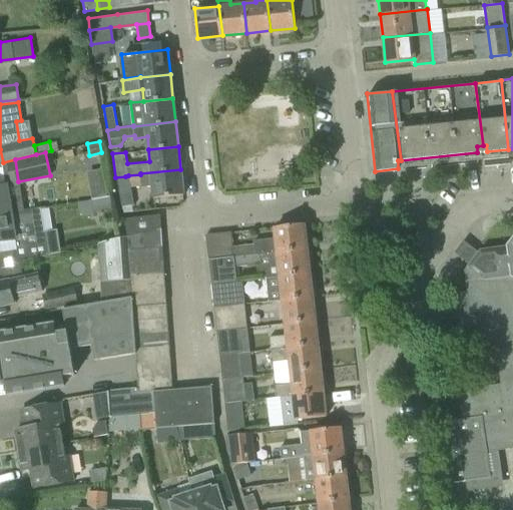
[(103,166),(89,168),(94,195),(108,192),(103,166)]
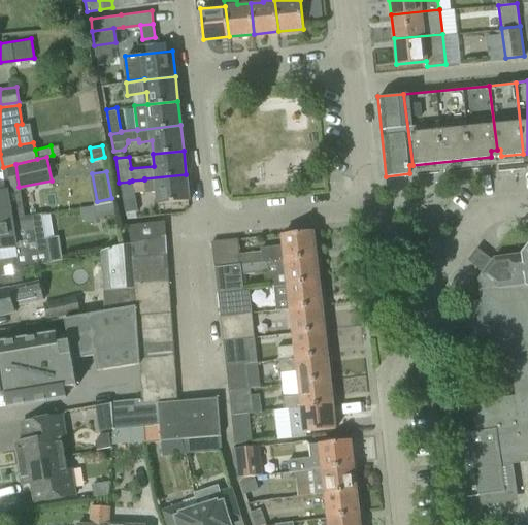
[(144,178),(144,179),(145,191),(157,190),(159,203),(189,199),(186,174),(144,178)]
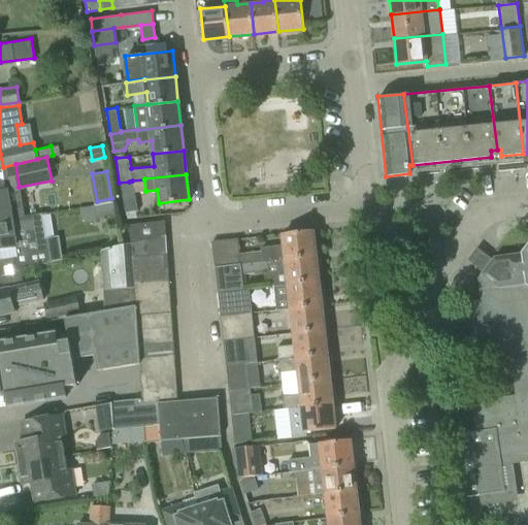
[(129,182),(119,183),(121,194),(125,211),(139,208),(136,192),(135,192),(132,181),(129,182)]
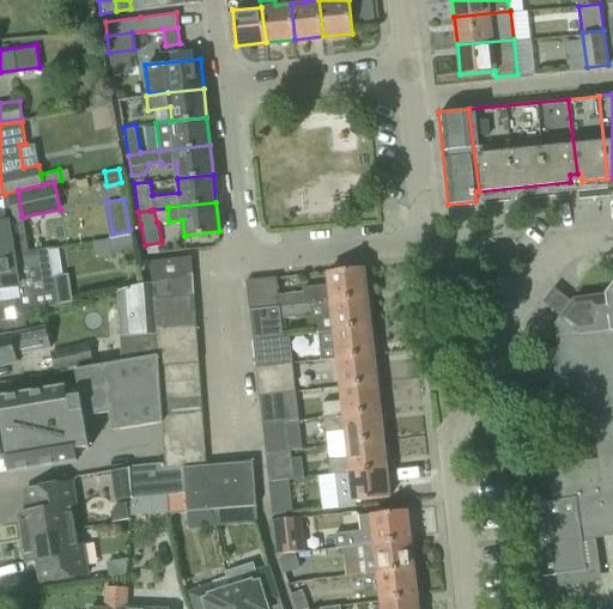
[(0,220),(0,253),(28,249),(22,217),(0,220)]
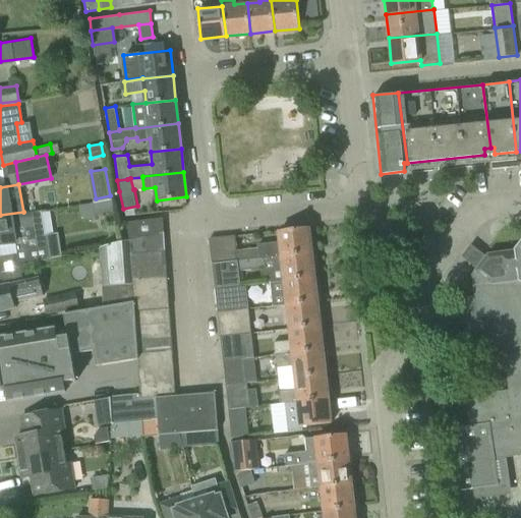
[(113,198),(94,202),(96,213),(115,210),(113,198)]
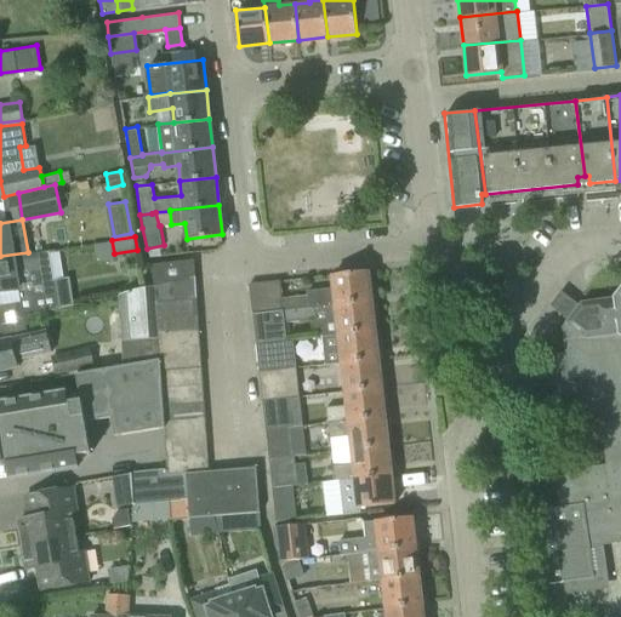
[(28,252),(0,256),(0,291),(21,289),(24,314),(58,306),(49,249),(28,252)]
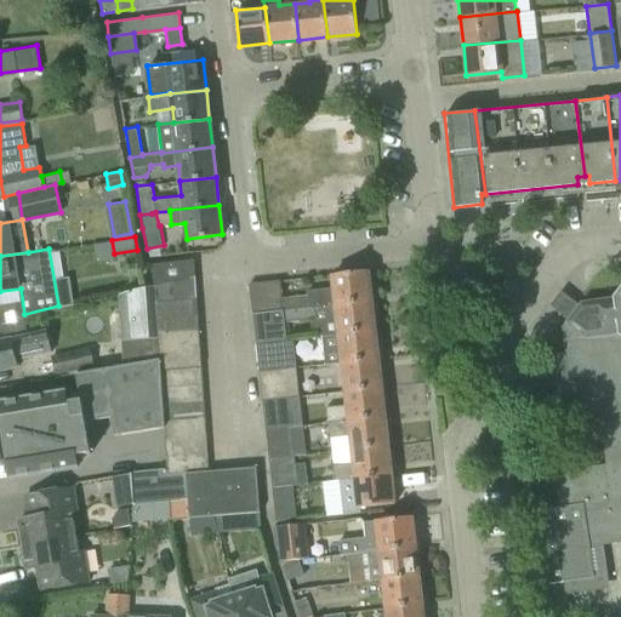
[(149,263),(154,285),(194,275),(193,258),(169,260),(149,263)]
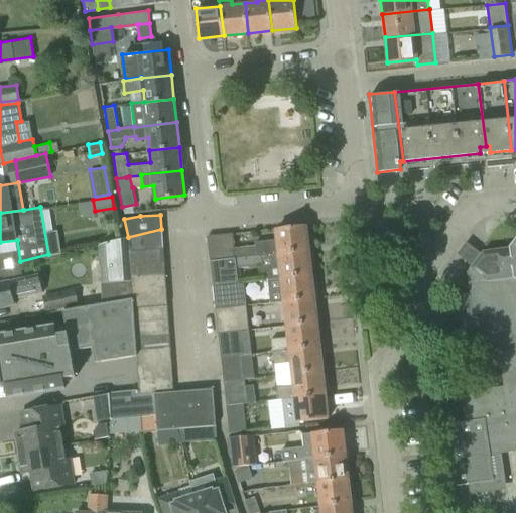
[(256,254),(308,248),(305,224),(276,227),(277,238),(255,240),(256,254)]
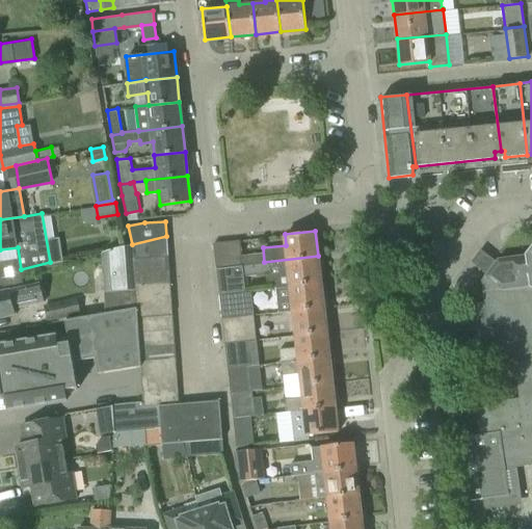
[(135,286),(134,271),(133,257),(168,255),(166,236),(132,244),(102,252),(105,291),(135,289),(135,286)]
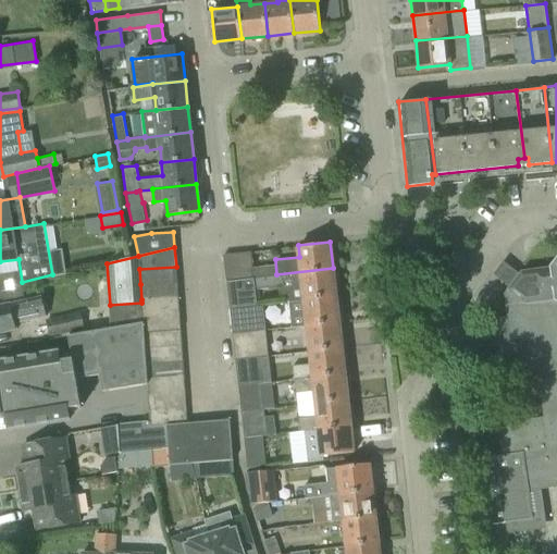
[(225,280),(252,277),(250,250),(223,253),(225,280)]
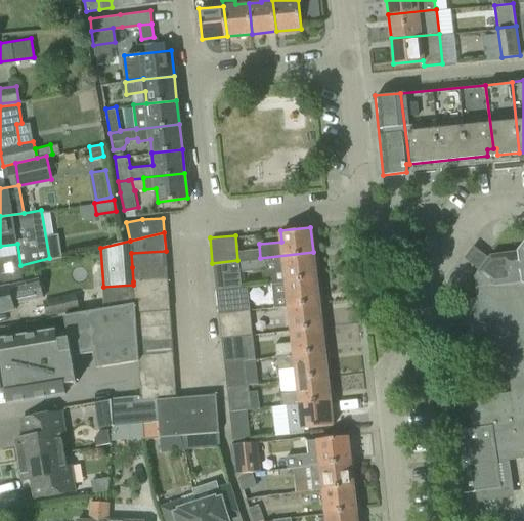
[(523,241),(517,250),(490,254),(488,256),(486,254),(477,267),(479,268),(474,275),(477,297),(466,298),(463,303),(469,353),(493,350),(496,375),(509,374),(511,391),(481,395),(470,408),(472,426),(454,429),(463,491),(501,486),(497,460),(509,459),(508,448),(523,445),(523,241)]
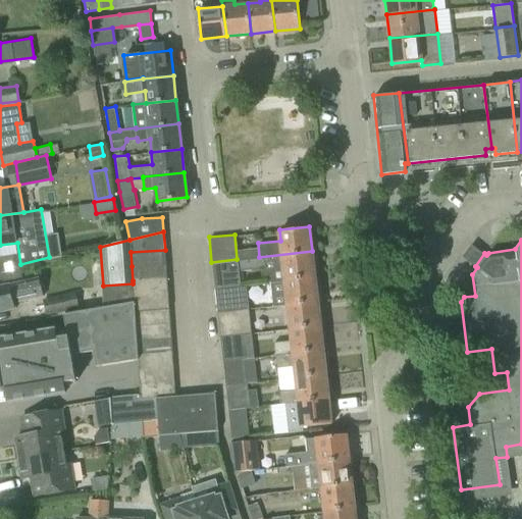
[(131,252),(132,266),(166,264),(165,250),(131,252)]
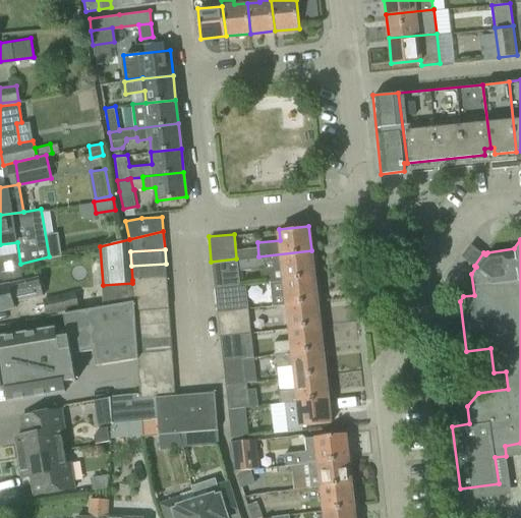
[(311,250),(264,255),(265,268),(266,281),(270,280),(314,276),(311,250)]
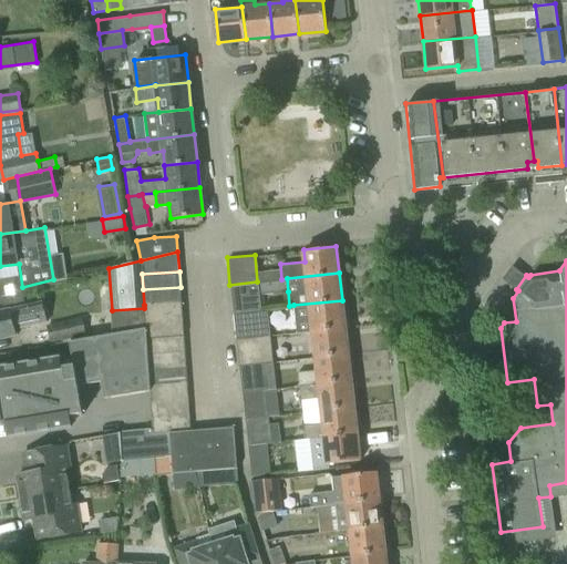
[(257,282),(229,285),(229,287),(233,311),(260,309),(259,294),(274,293),(272,280),(257,282)]
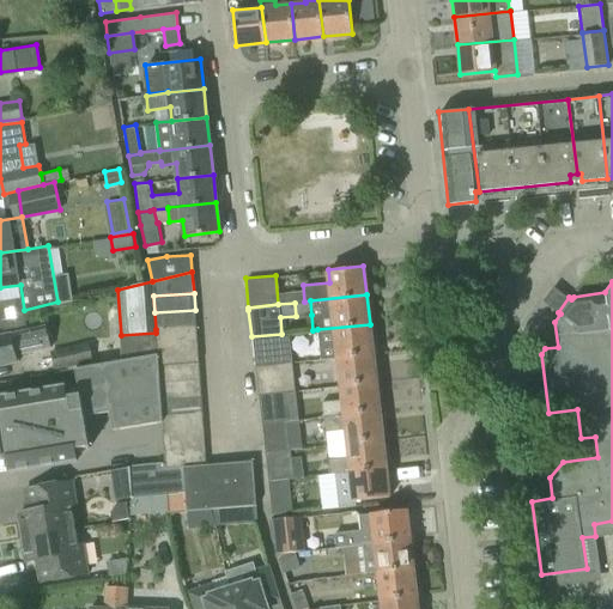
[(155,312),(156,329),(196,327),(195,310),(155,312)]
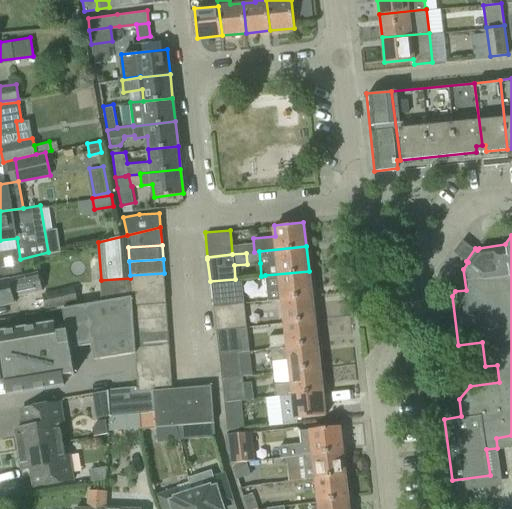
[(309,271),(265,275),(267,299),(281,297),(311,294),(309,271)]
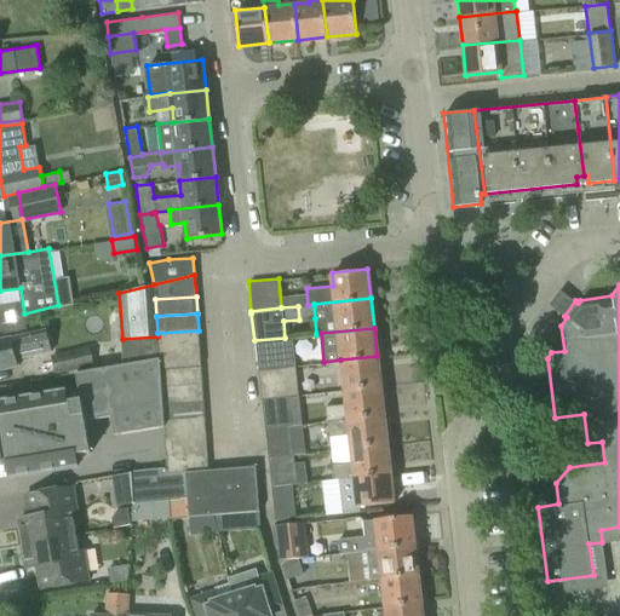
[(16,357),(50,350),(45,329),(10,338),(10,337),(0,338),(0,368),(18,364),(16,357)]
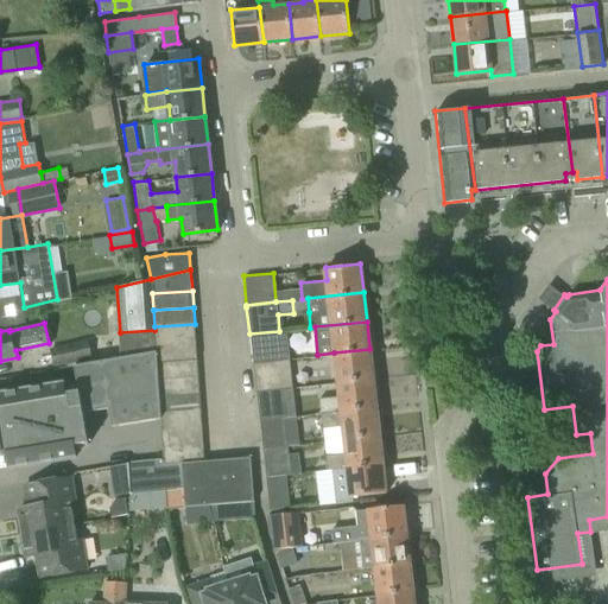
[(154,326),(154,330),(156,344),(196,341),(195,324),(154,326)]
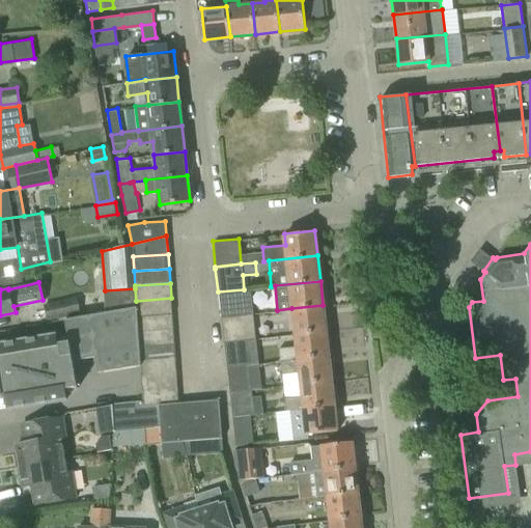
[(218,292),(221,316),(253,312),(250,288),(244,289),(218,292)]
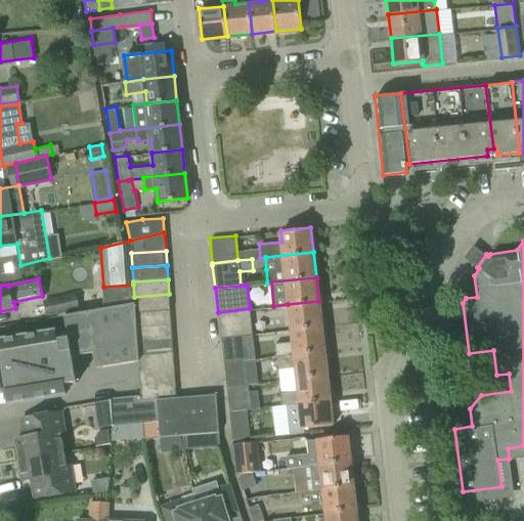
[(42,300),(45,315),(79,307),(76,292),(42,300)]
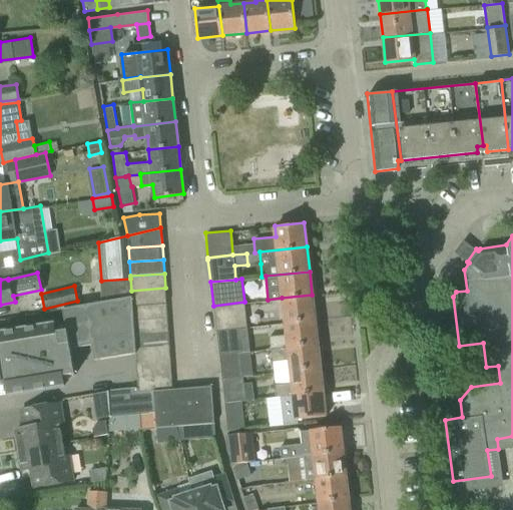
[(131,291),(131,296),(132,305),(166,302),(165,288),(131,291)]
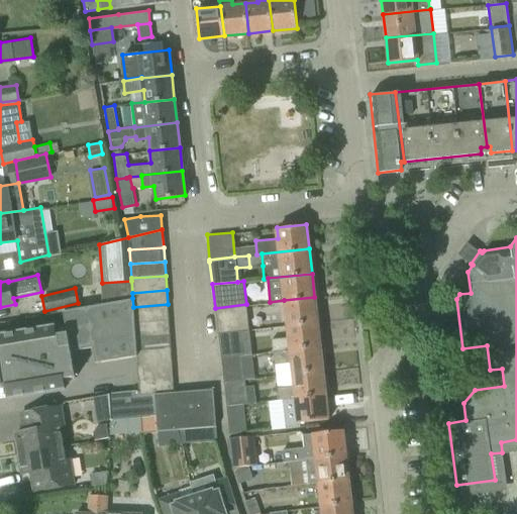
[(314,297),(284,300),(287,324),(317,321),(314,297)]
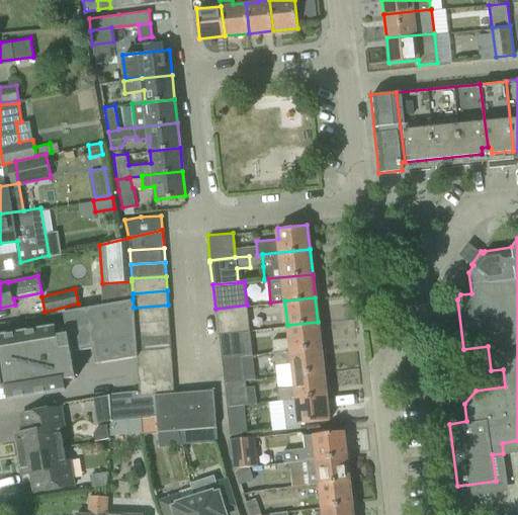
[(135,322),(134,308),(133,298),(63,311),(65,325),(54,327),(54,326),(30,330),(31,336),(41,334),(41,338),(49,337),(50,346),(56,345),(57,348),(70,346),(71,350),(93,346),(96,362),(106,360),(108,394),(140,391),(139,379),(138,364),(137,350),(136,336),(135,322)]
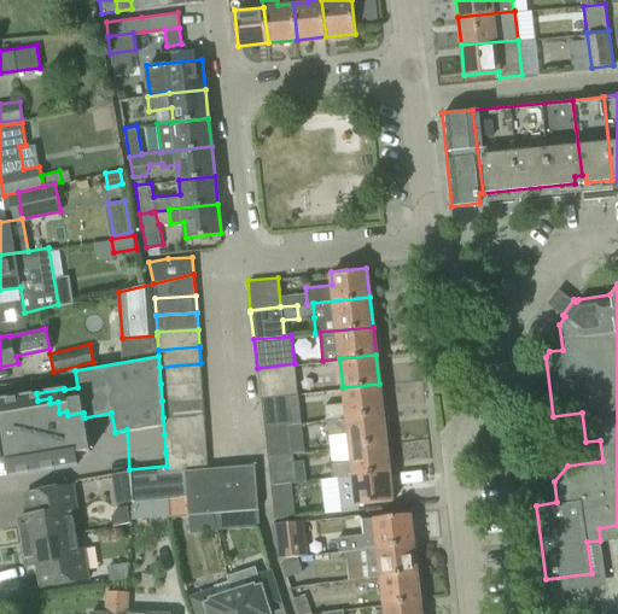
[(200,363),(159,367),(161,384),(202,380),(200,363)]
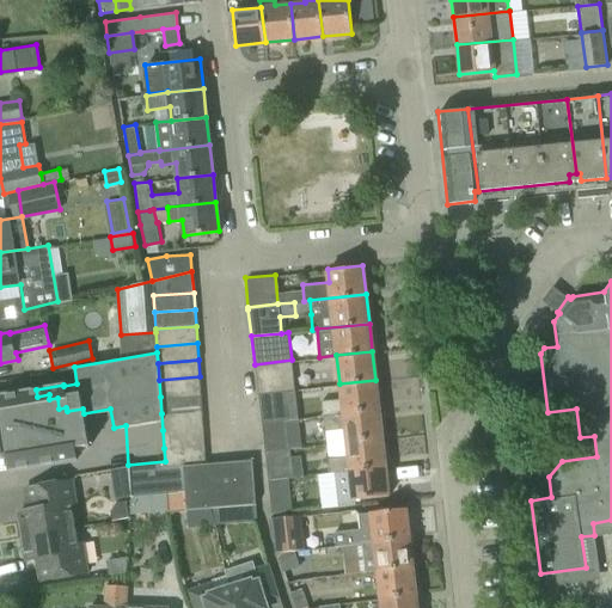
[(255,364),(258,393),(295,388),(292,360),(255,364)]
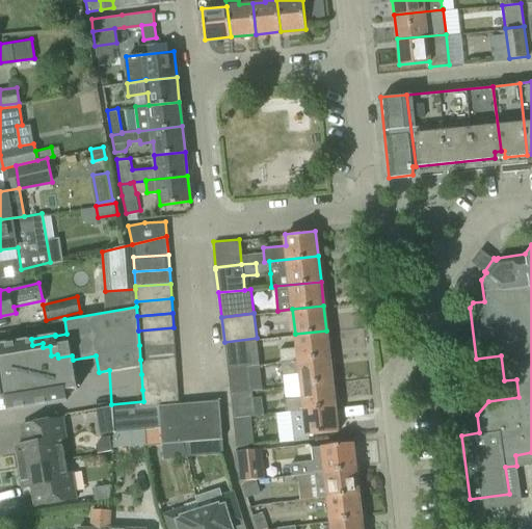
[(138,331),(139,345),(175,343),(174,327),(138,331)]
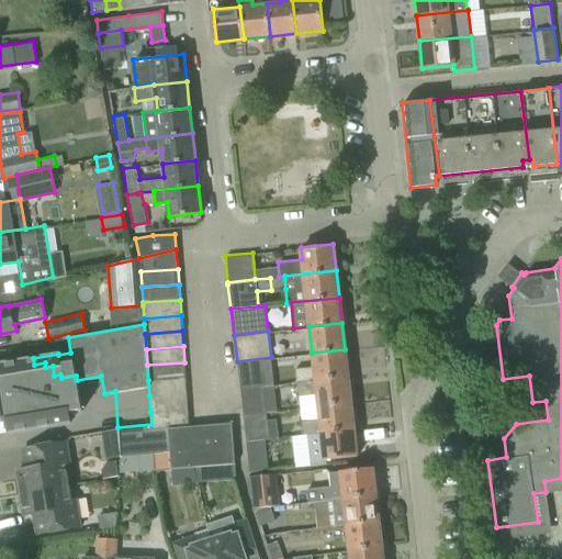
[(345,349),(312,353),(313,366),(294,368),(296,381),(348,376),(345,349)]
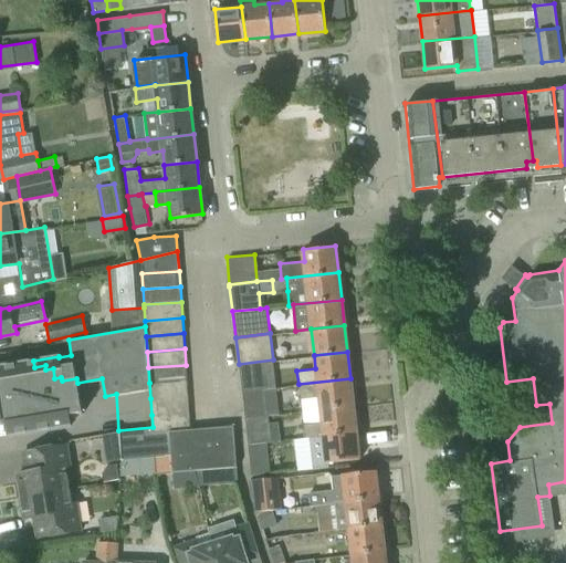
[(239,364),(241,389),(263,387),(263,388),(275,386),(273,360),(239,364)]
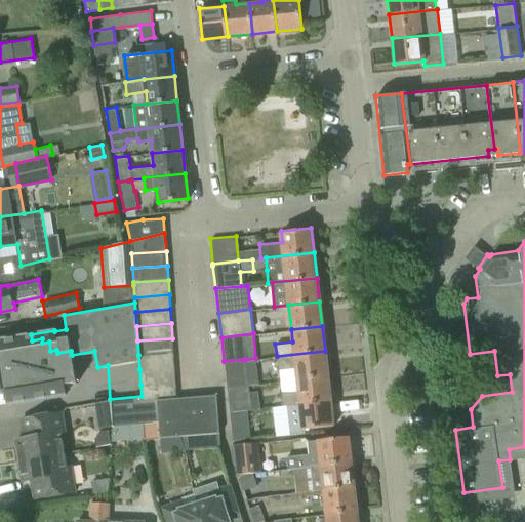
[(76,382),(72,355),(71,351),(57,353),(56,350),(50,351),(49,342),(42,343),(42,338),(32,340),(31,334),(0,339),(0,402),(65,393),(64,384),(76,382)]
